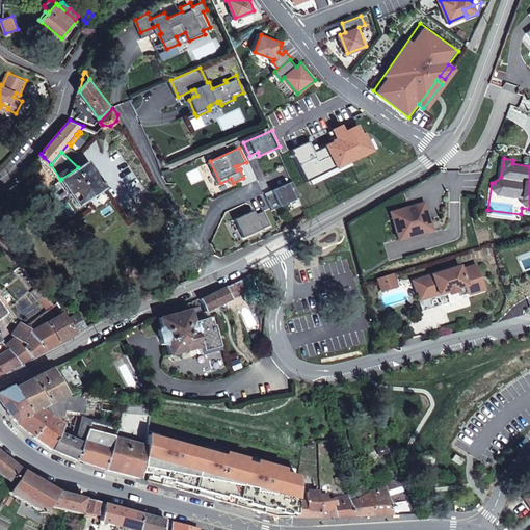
[(107,187),(89,160),(78,167),(61,179),(78,206),(107,187)]
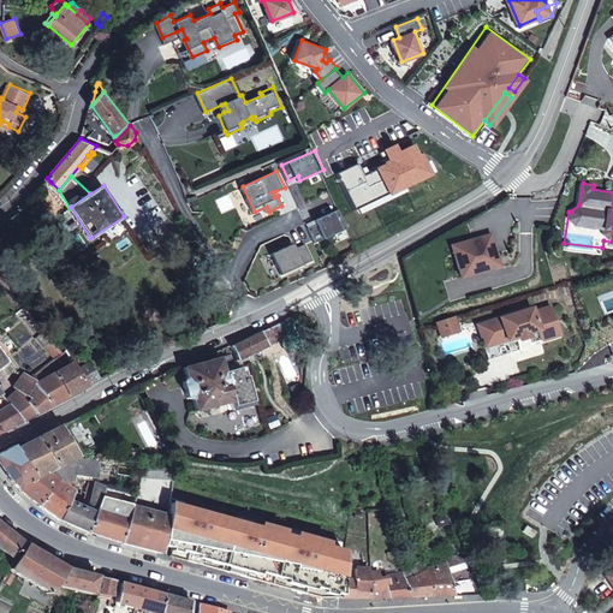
[(340,208),(316,219),(319,222),(309,226),(316,242),(349,226),(340,208)]
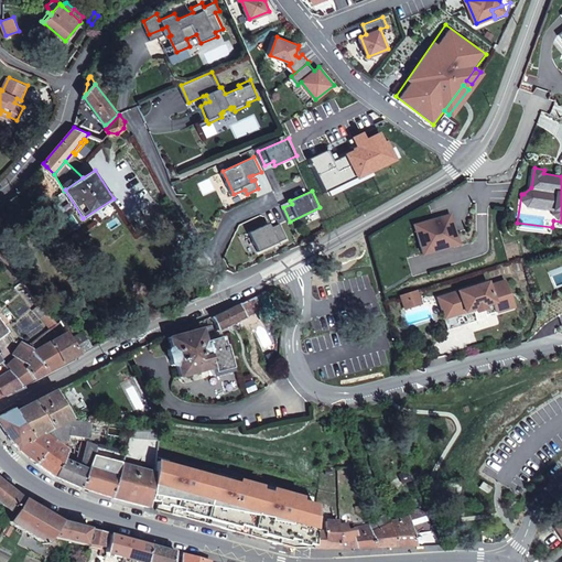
[(451,214),(415,224),(423,252),(458,242),(451,214)]
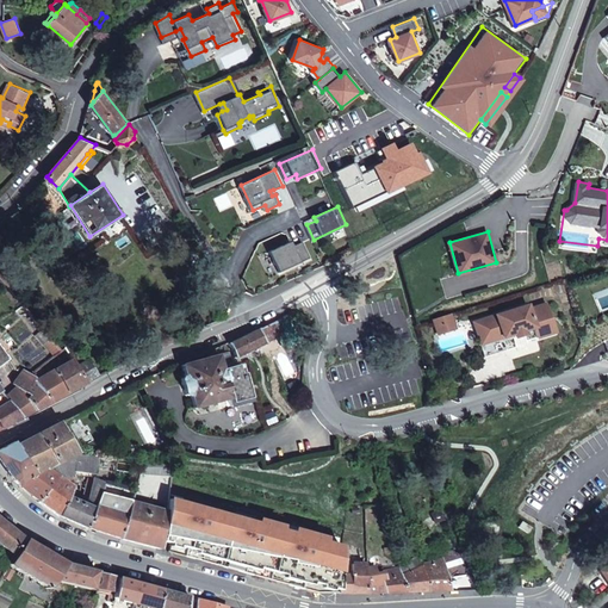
[(295,244),(292,240),(270,250),(279,271),(311,256),(304,240),(295,244)]
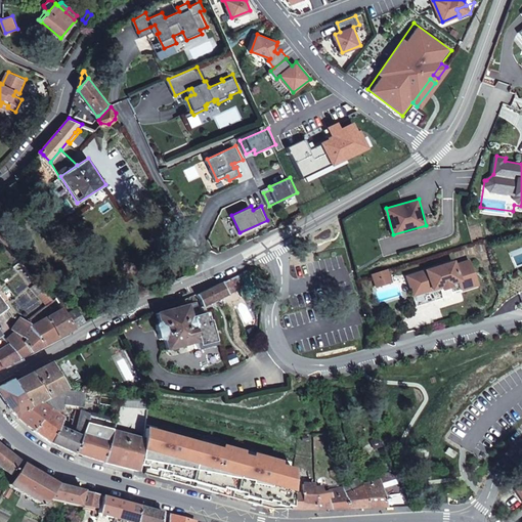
[(454,260),(407,274),(417,305),(436,299),(433,288),(442,286),(450,283),(460,279),(462,288),(477,284),(470,259),(455,264),(454,260)]
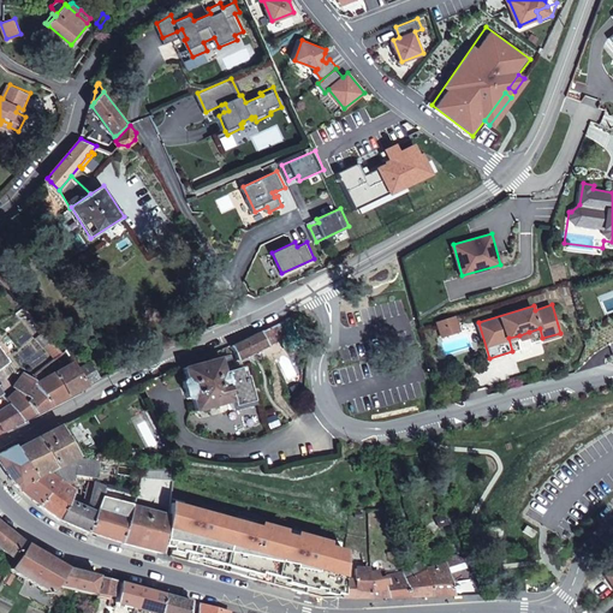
[(456,314),(439,319),(440,325),(458,320),(456,314)]
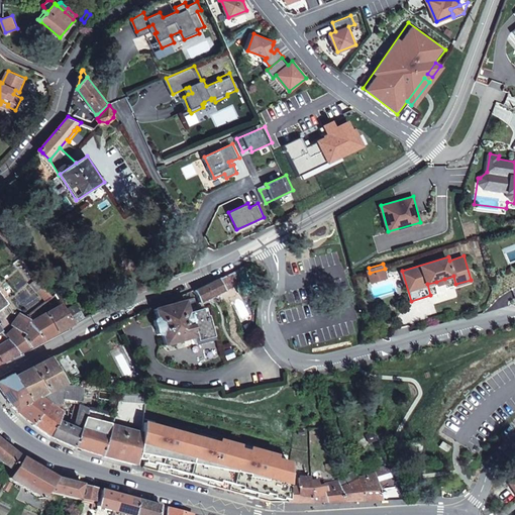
[(385,269),(370,273),(373,281),(387,276),(385,269)]
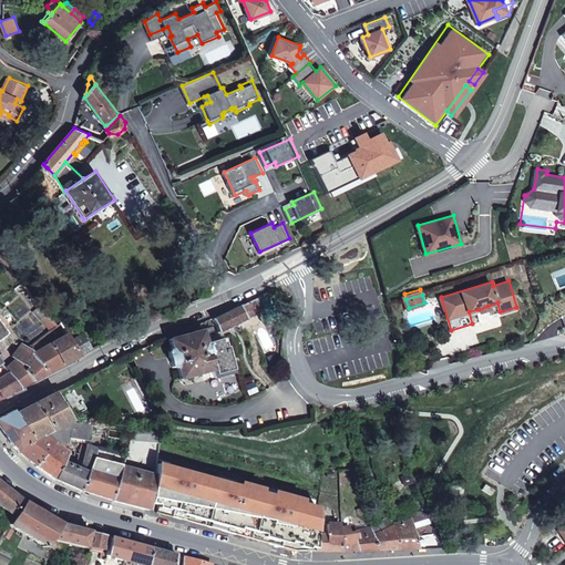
[(265,309),(258,297),(243,305),(249,317),(265,309)]
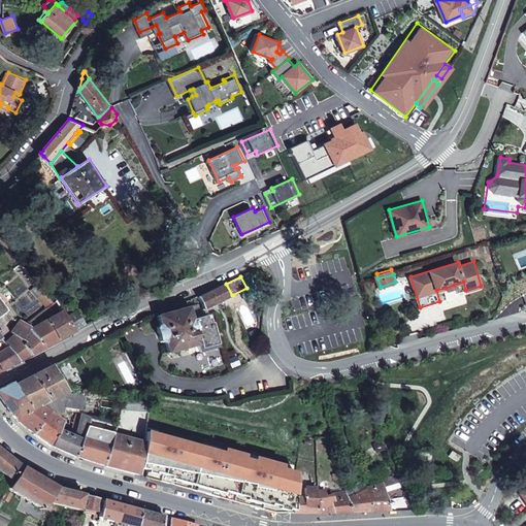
[(232,295),(226,284),(201,295),(200,296),(205,307),(232,295)]
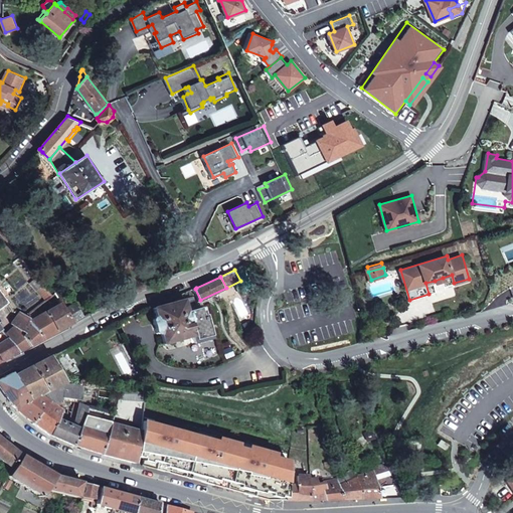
[(0,307),(10,301),(0,287),(0,307)]
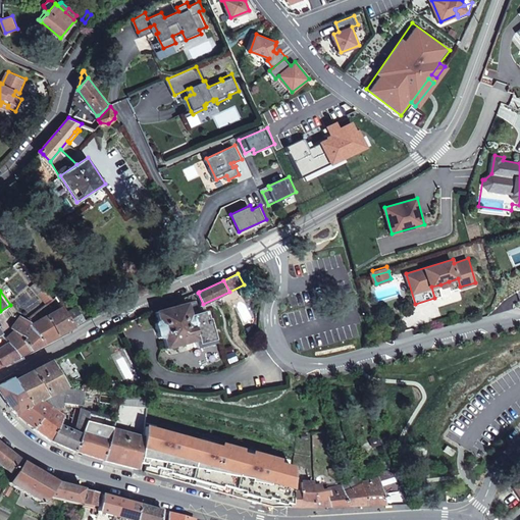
[(200,308),(197,299),(189,302),(193,315),(194,315),(206,311),(202,307),(200,308)]
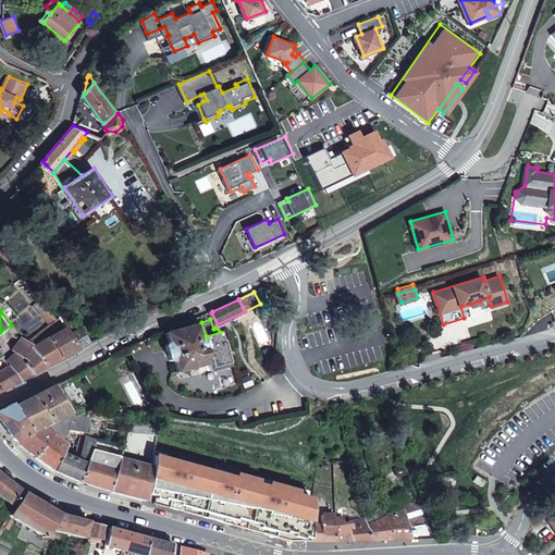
[(206,336),(201,322),(168,331),(171,342),(168,343),(168,345),(171,359),(173,359),(175,359),(179,371),(210,362),(212,361),(208,347),(209,346),(207,336),(206,336)]
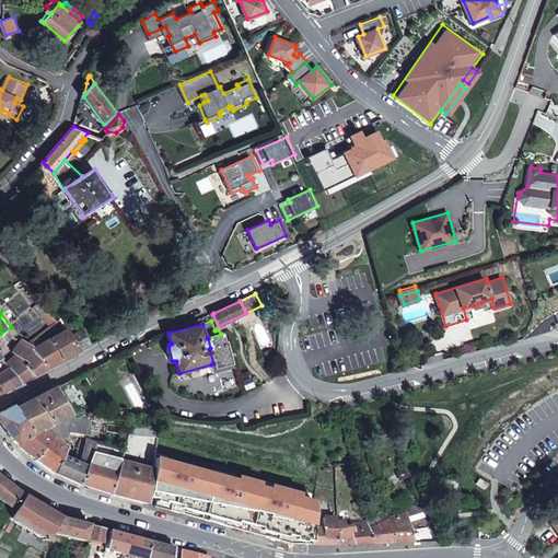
[(71,334),(68,328),(51,337),(65,359),(81,350),(71,334)]
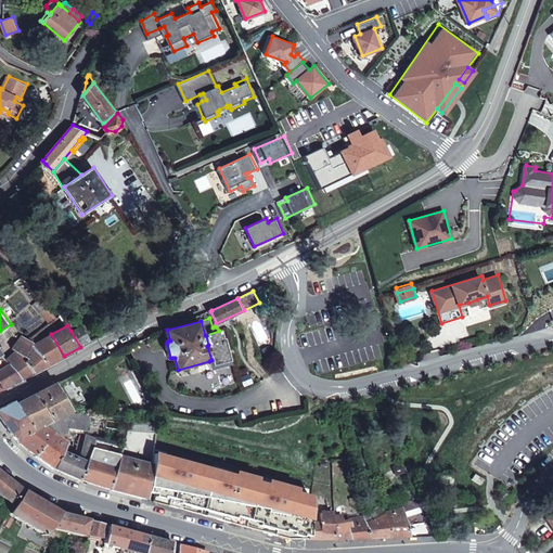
[(91,341),(81,325),(71,331),(80,347),(91,341)]
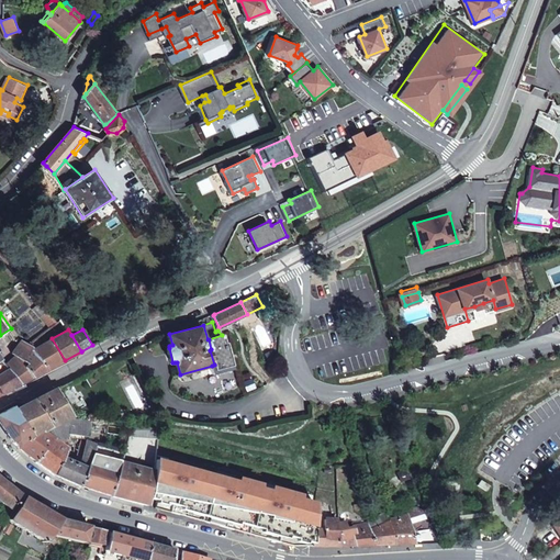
[(225,344),(223,335),(222,335),(209,339),(211,349),(210,350),(214,365),(212,366),(214,372),(233,367),(226,344),(225,344)]
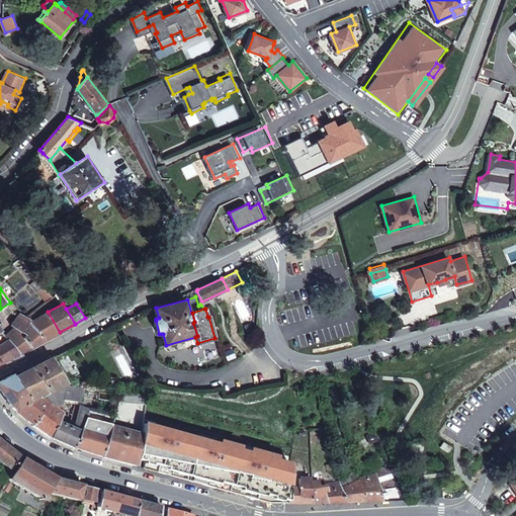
[(27,316),(21,312),(12,324),(16,327),(23,331),(30,320),(31,319),(27,316)]
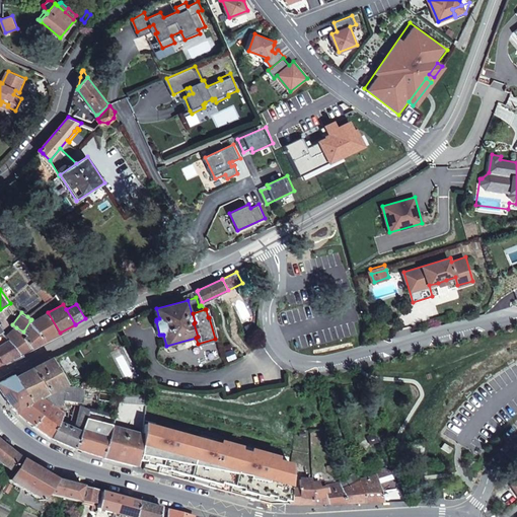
[(60,333),(48,312),(31,321),(47,341),(60,333)]
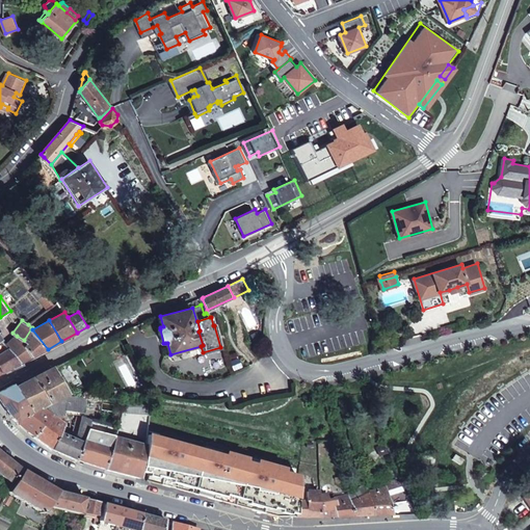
[(48,349),(32,329),(32,327),(31,328),(24,340),(28,343),(25,346),(33,355),(48,349)]
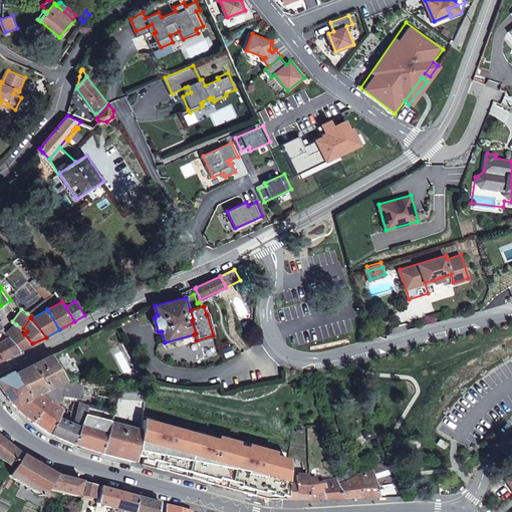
[(23,328),(16,324),(6,333),(8,336),(18,351),(32,343),(24,334),(27,331),(23,328)]
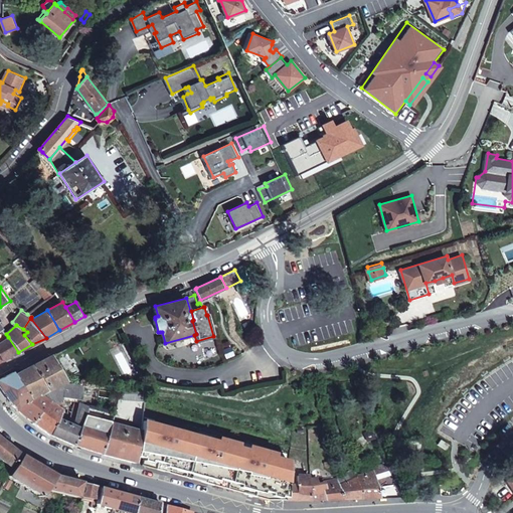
[(6,334),(2,329),(0,330),(0,361),(2,361),(0,356),(0,341),(8,337),(6,334)]
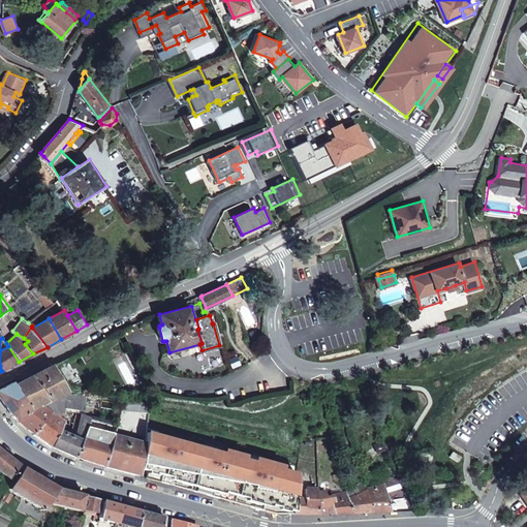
[(19,362),(8,346),(0,350),(0,366),(2,371),(19,362)]
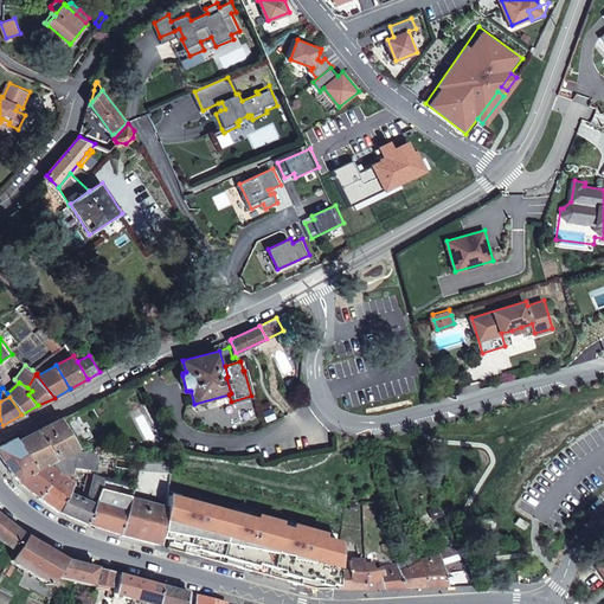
[(75,444),(60,418),(19,439),(38,469),(47,463),(49,463),(77,449),(76,445),(75,444)]
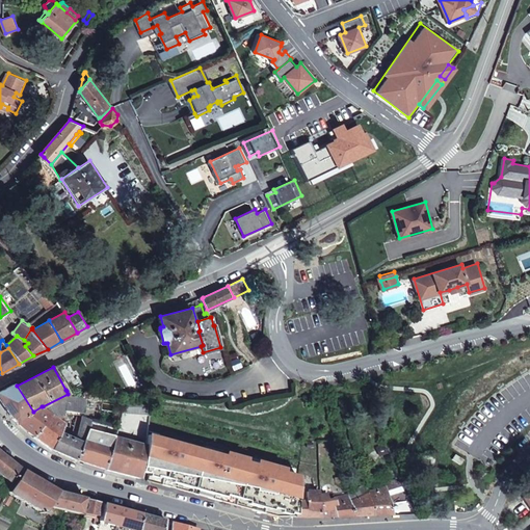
[(72,388),(60,369),(56,372),(65,390),(67,391),(72,388)]
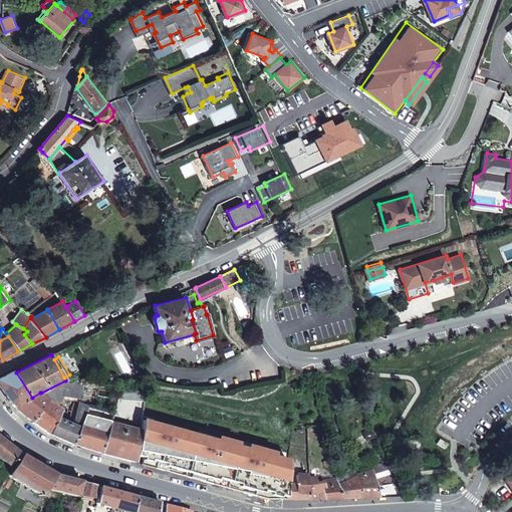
[(32,398),(16,372),(14,370),(0,377),(0,384),(14,404),(18,407),(32,398)]
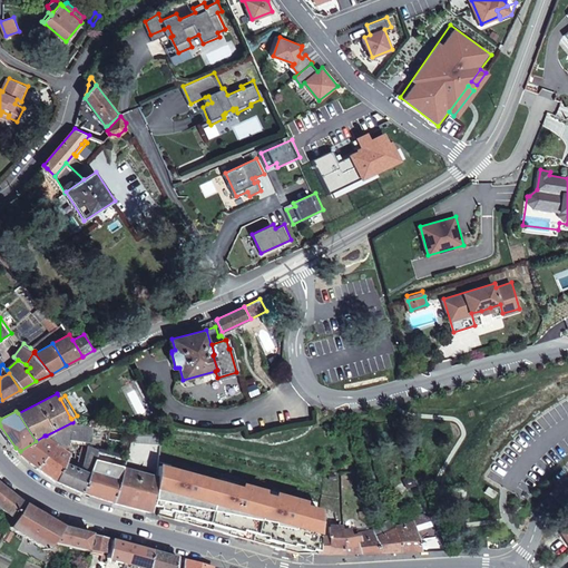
[(400,421),(395,415),(388,421),(391,429),(400,421)]
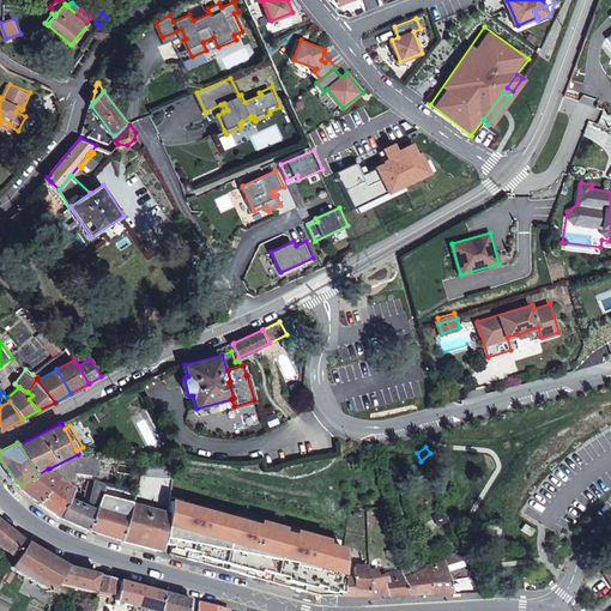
[(100,457),(78,454),(49,469),(60,477),(67,482),(71,478),(78,473),(97,477),(100,457)]
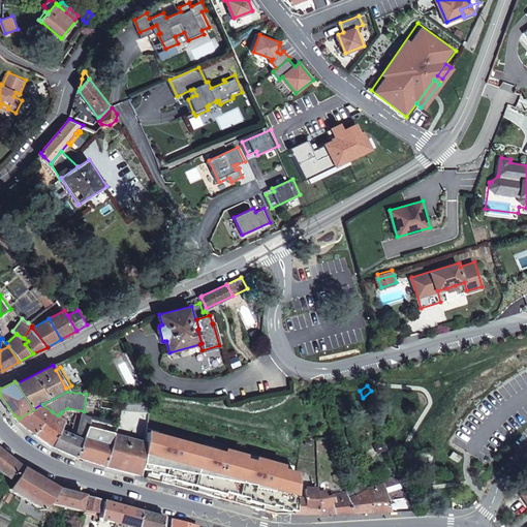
[(322,393),(312,394),(313,401),(323,400),(322,393)]
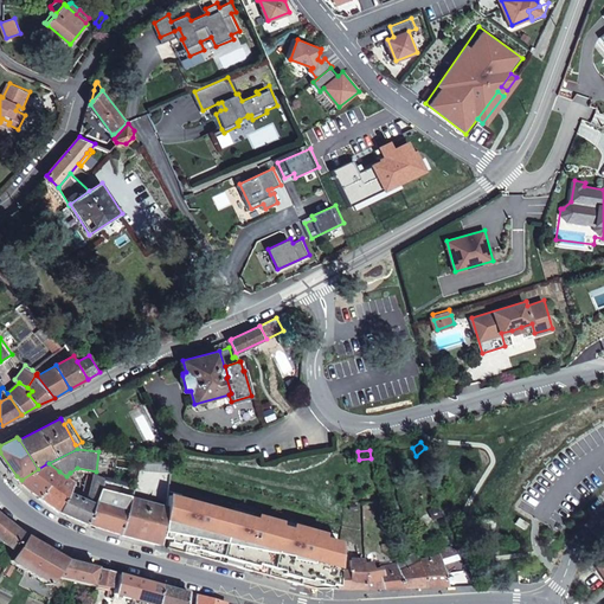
[(173,458),(141,456),(141,469),(173,471),(173,458)]
